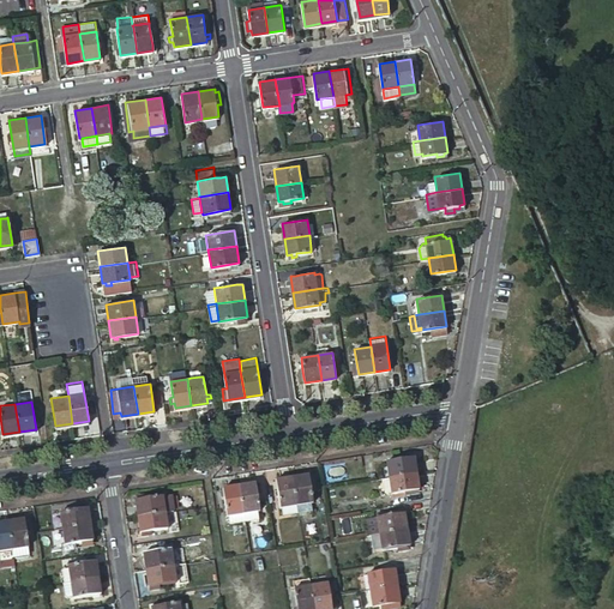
[(387,456),(390,471),(416,468),(414,452),(387,456)]
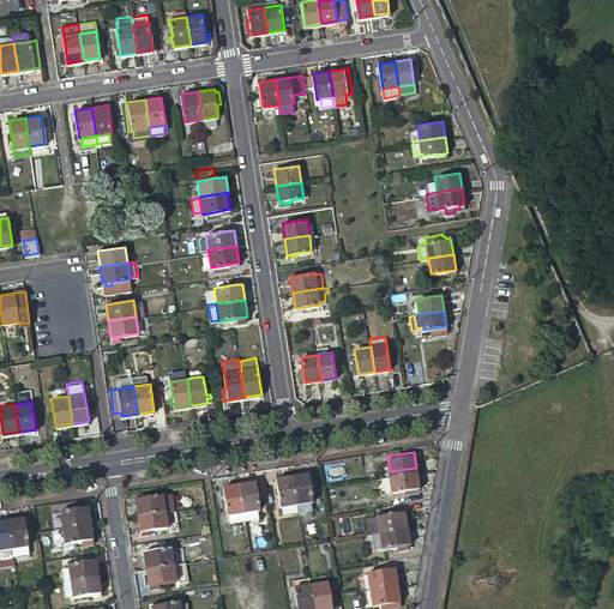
[(390,471),(392,488),(407,486),(408,490),(415,489),(414,484),(417,484),(416,468),(390,471)]
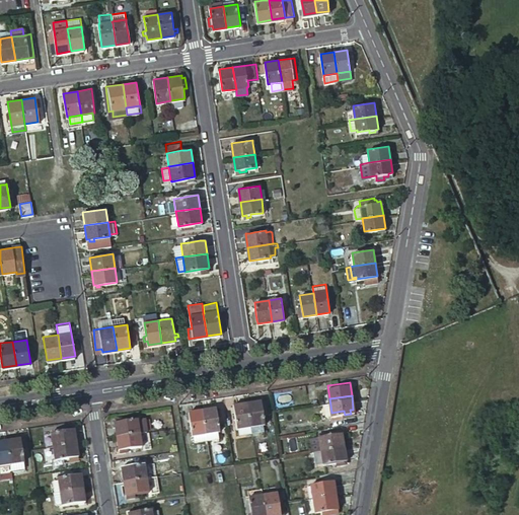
[(251,421),(266,419),(262,396),(248,398),(251,421)]
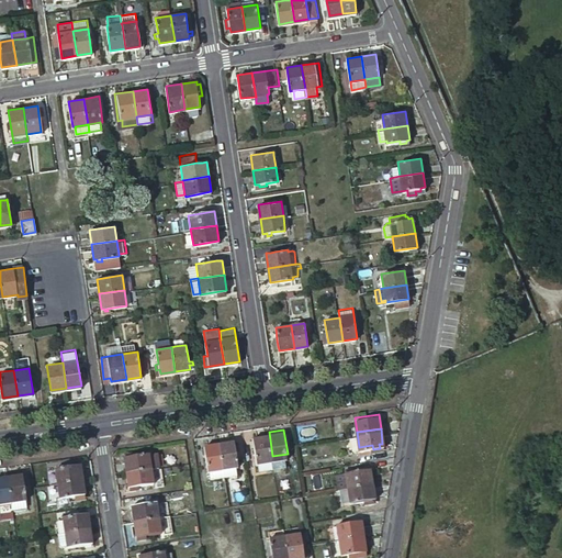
[(255,434),(258,458),(259,458),(272,456),(269,432),(255,434)]
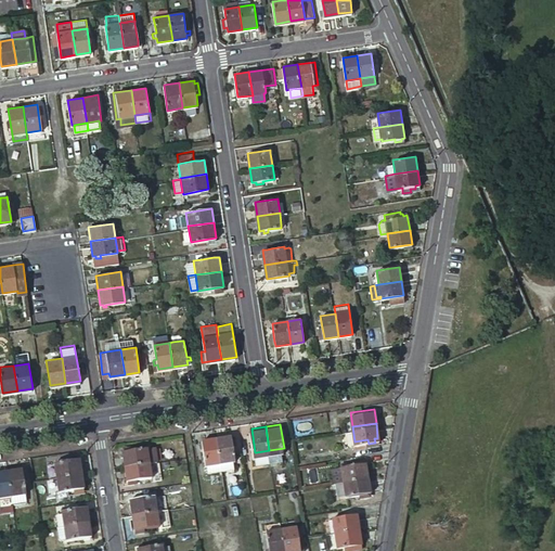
[(234,443),(233,435),(232,432),(218,434),(222,464),(236,462),(234,444),(237,443),(237,441),(234,443)]
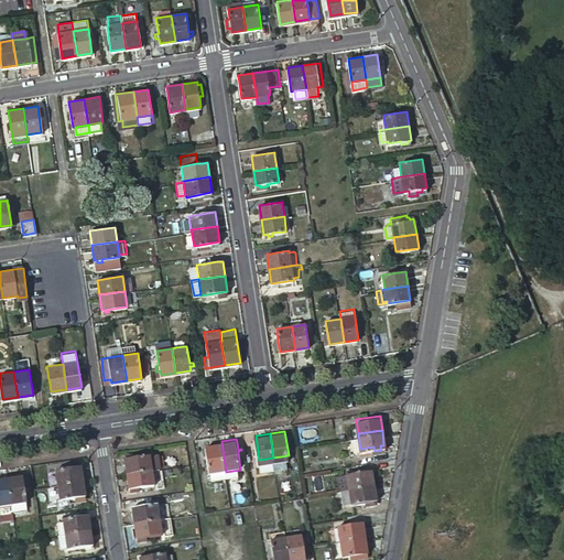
[(212,474),(226,472),(221,441),(207,443),(207,447),(204,448),(205,455),(208,455),(212,474)]
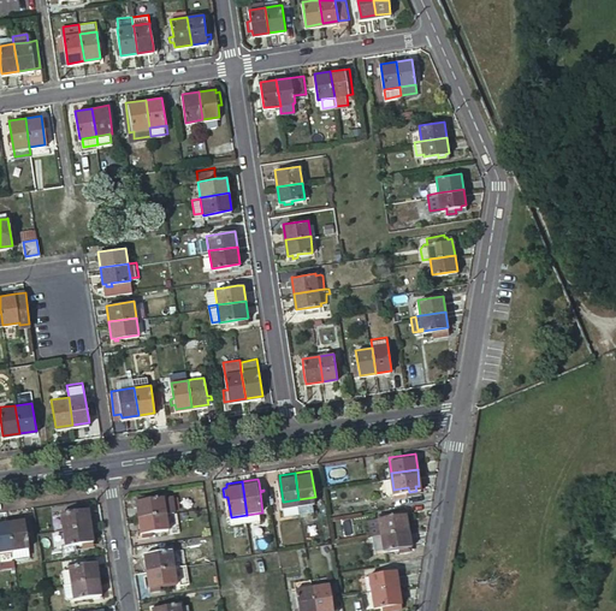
[(136,496),(138,511),(167,508),(172,506),(170,492),(170,491),(136,496)]
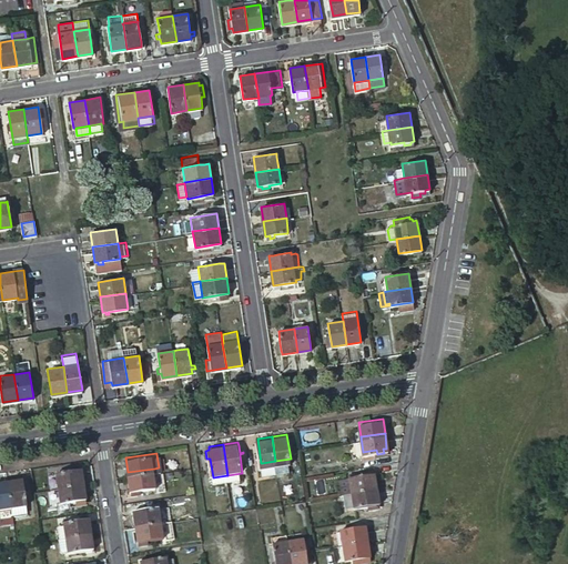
[(276,469),(275,461),(262,463),(263,470),(276,469)]
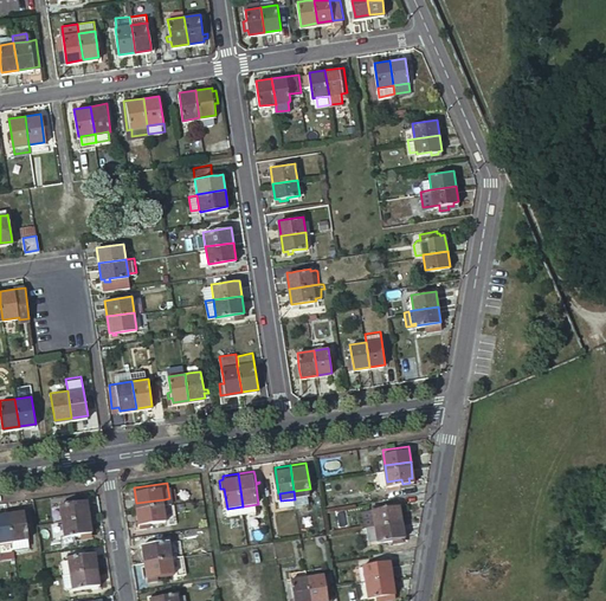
[(60,498),(62,516),(89,511),(86,495),(60,498)]
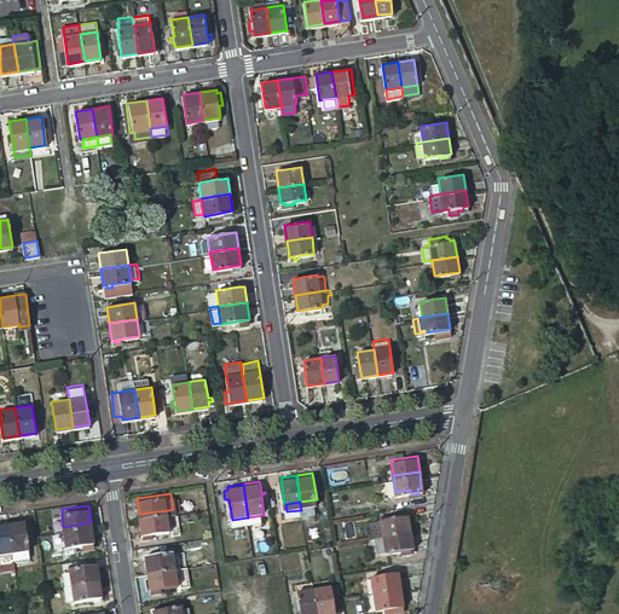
[(174,509),(173,509),(168,510),(139,514),(142,532),(145,531),(154,529),(171,527),(171,526),(177,525),(174,509)]
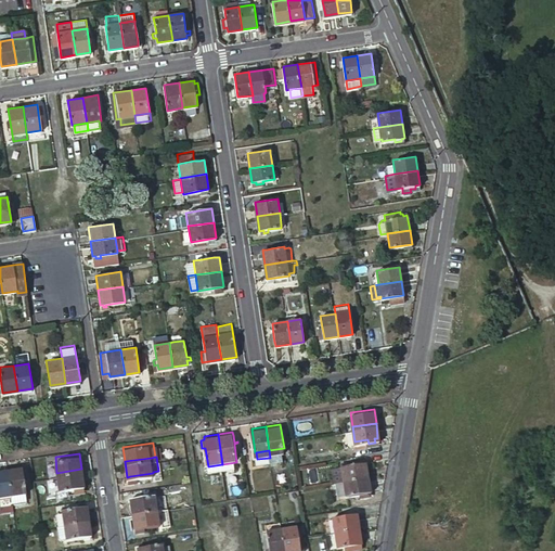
[(332,465),(334,479),(366,474),(364,459),(361,460),(339,463),(332,465)]
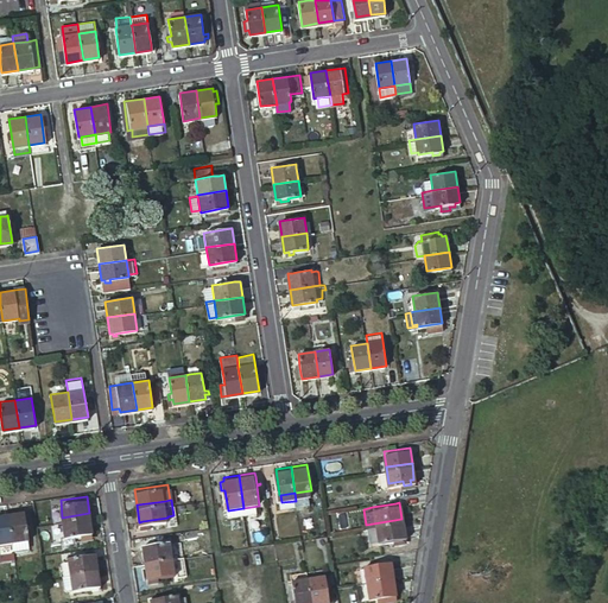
[(8,511),(12,538),(30,534),(26,520),(25,512),(25,508),(8,511)]
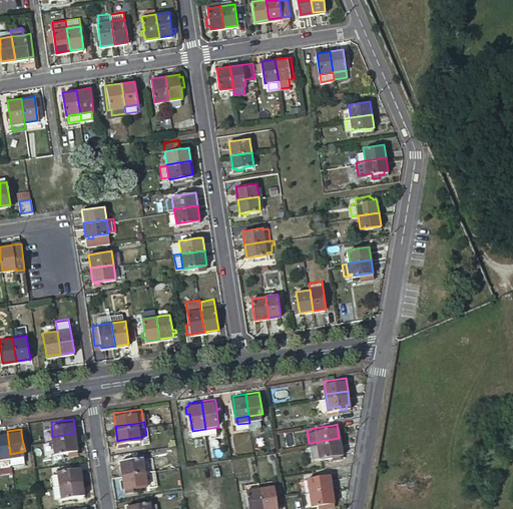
[(0,455),(10,454),(7,431),(0,432),(0,455)]
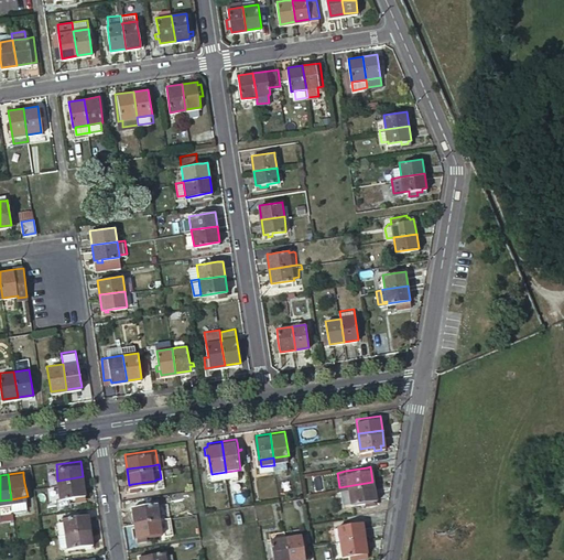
[(57,481),(60,495),(85,492),(83,476),(57,481)]
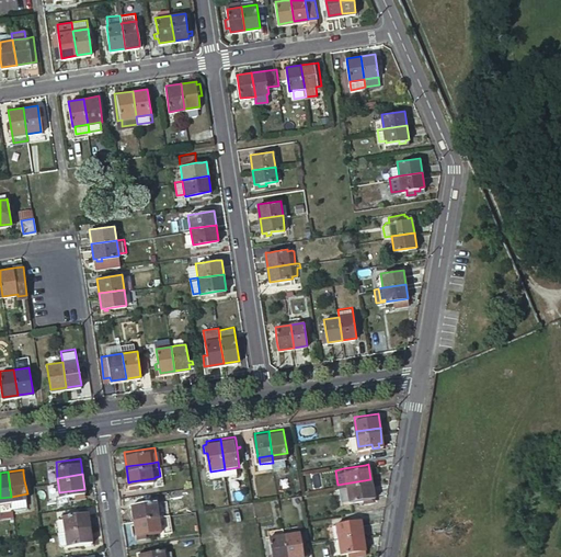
[(338,485),(340,498),(347,497),(348,498),(361,496),(369,495),(373,493),(370,479),(338,485)]
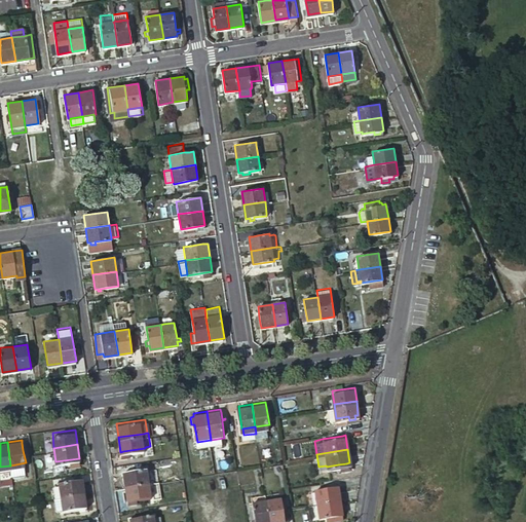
[(11,474),(27,472),(26,462),(10,465),(11,474)]
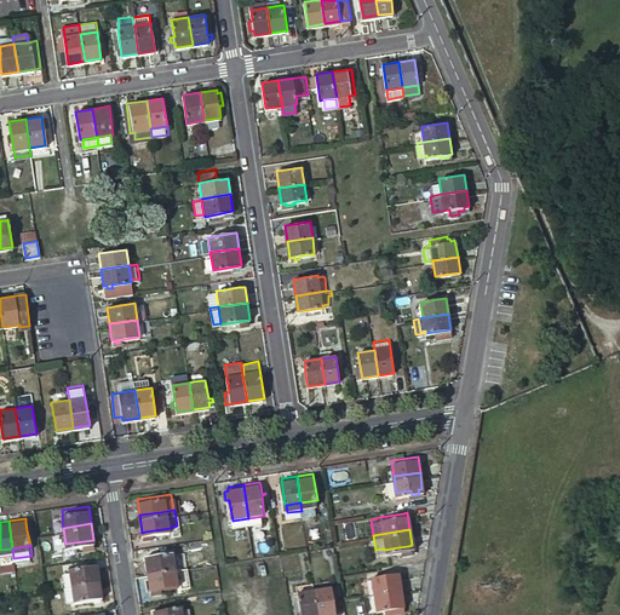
[(0,559),(13,558),(12,549),(0,550),(0,559)]
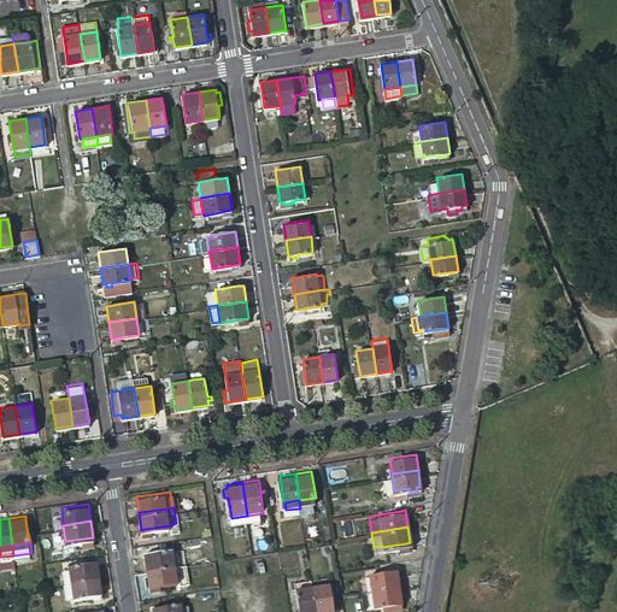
[(172,546),(144,551),(146,566),(175,562),(172,546)]
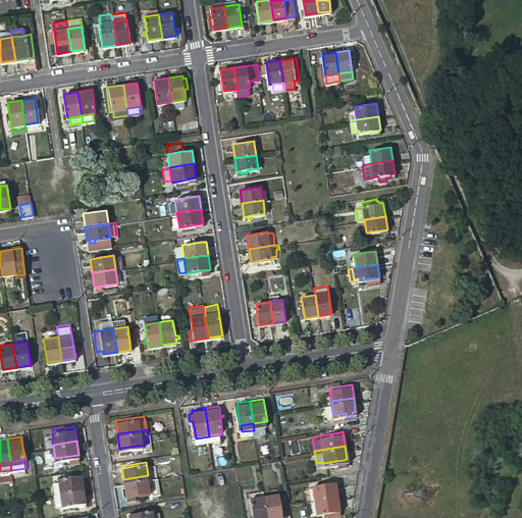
[(58,475),(60,489),(83,486),(81,472),(58,475)]
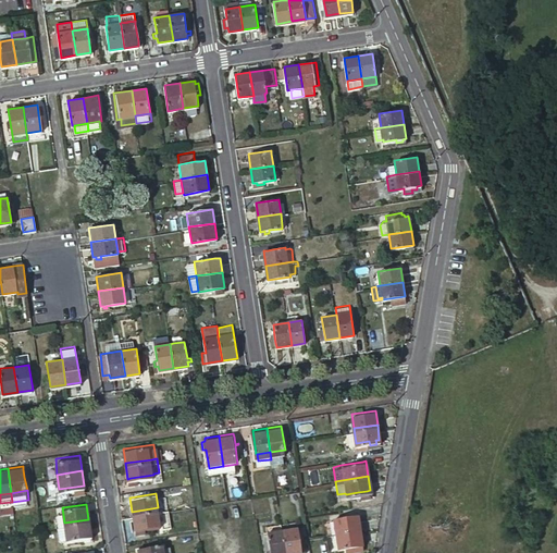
[(158,507),(132,512),(134,527),(137,527),(145,526),(159,524),(159,523),(165,521),(163,507),(158,507)]
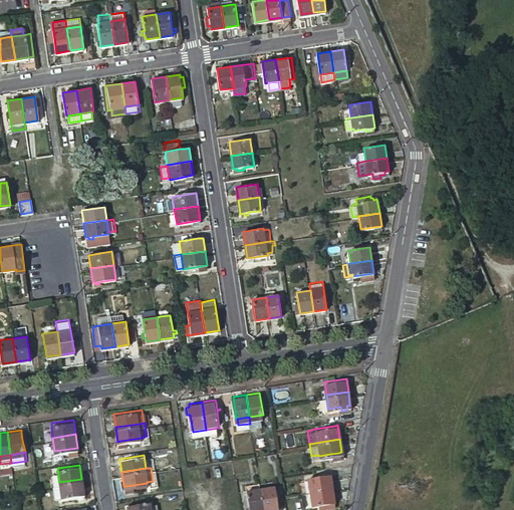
[(307,477),(308,490),(331,487),(329,473),(307,477)]
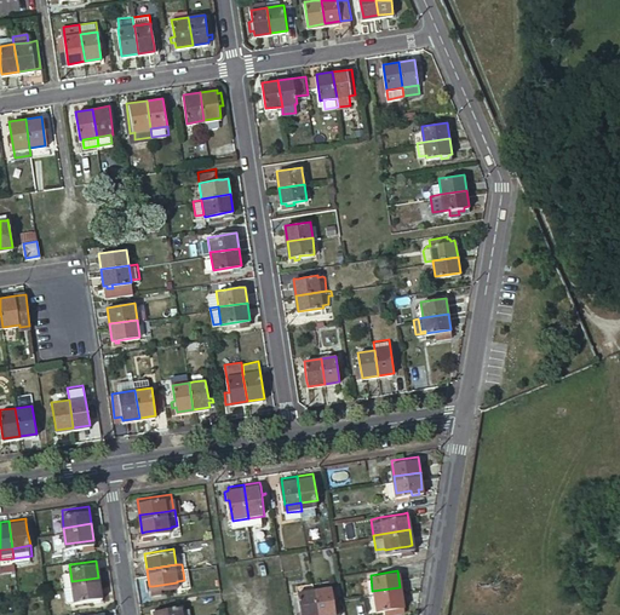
[(73,596),(73,598),(101,593),(98,578),(72,581),(73,596)]
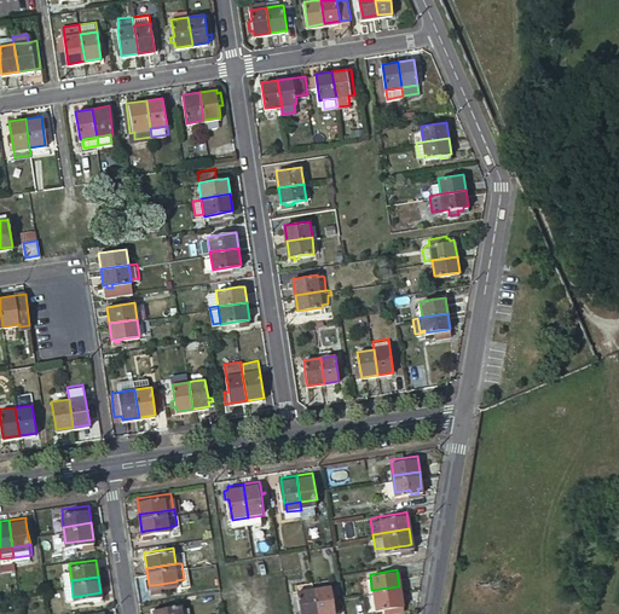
[(73,595),(71,580),(63,581),(64,594),(68,595),(73,595)]
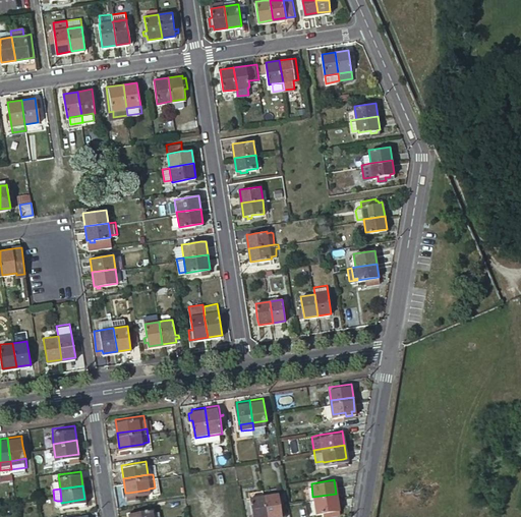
[(266,516),(280,515),(277,491),(263,493),(266,516)]
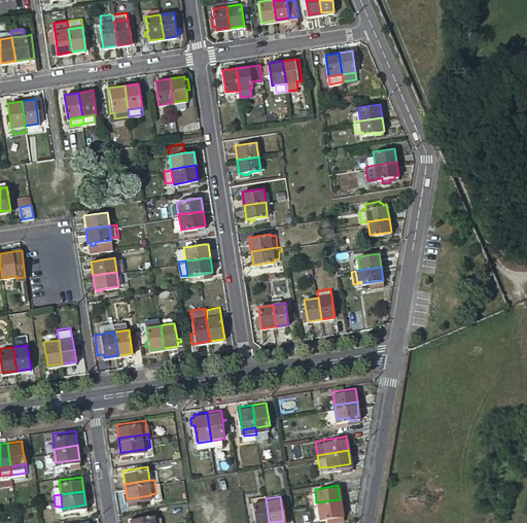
[(254,522),(266,522),(269,522),(266,498),(251,500),(254,516),(251,516),(252,522),(254,522)]
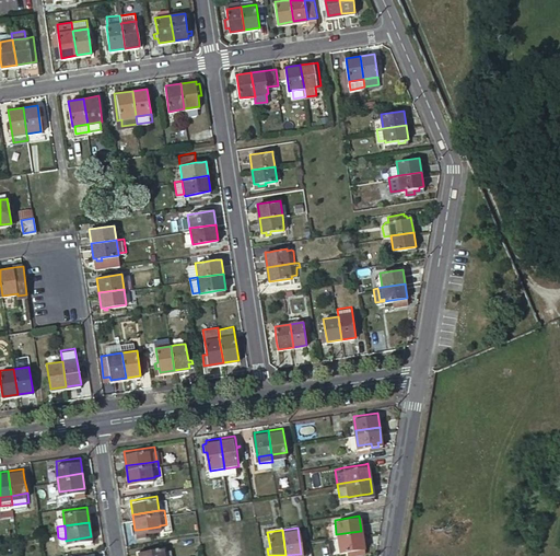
[(363,545),(361,531),(336,534),(338,549),(347,547),(351,547),(351,551),(363,549),(362,545),(363,545)]
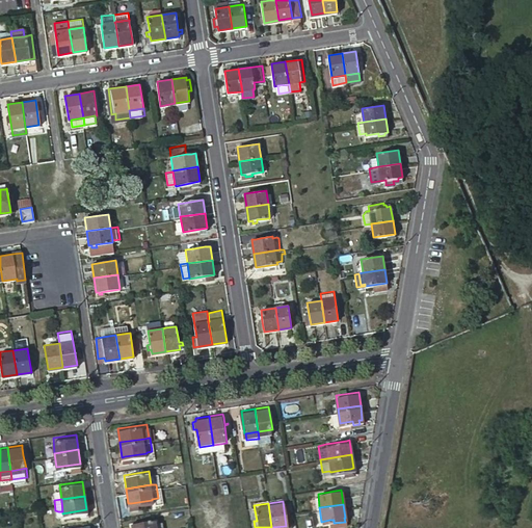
[(162,527),(161,521),(155,522),(155,518),(131,521),(131,527),(162,527)]
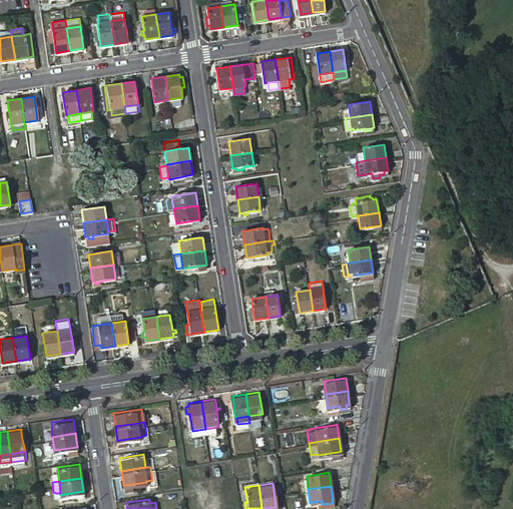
All buildings are outlined.
